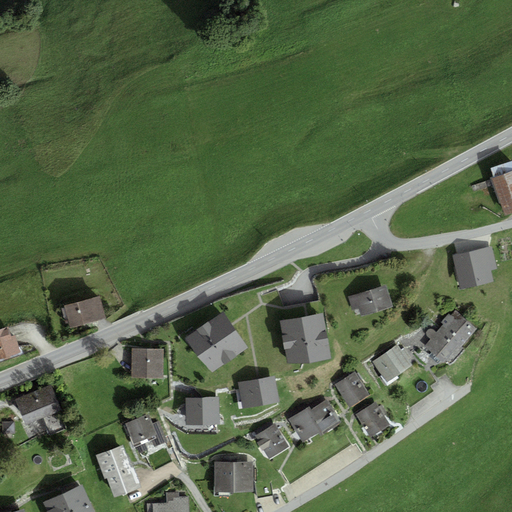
[(511,161),(491,168),(494,178),(491,179),(504,217),(511,214),(511,161)]
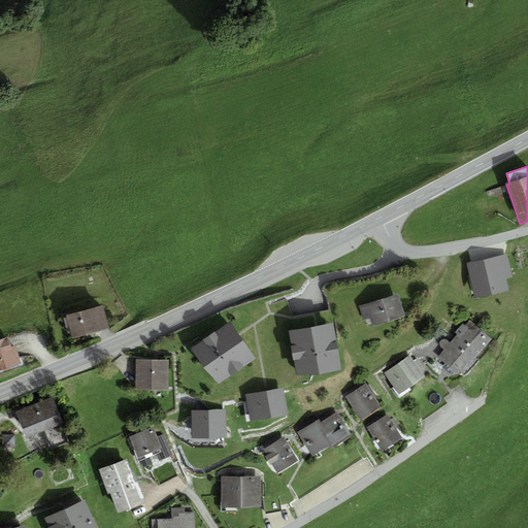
[(506,255),(467,263),(474,298),(509,291),(506,278),(512,277),(506,255)]
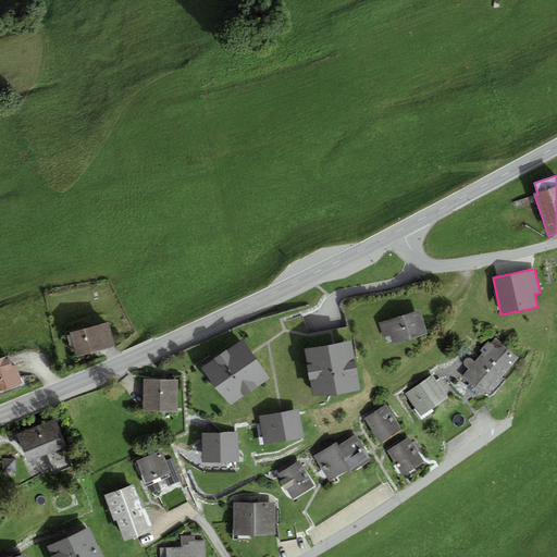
[(422,311),(380,323),(384,338),(393,335),(395,343),(429,333),(422,311)]
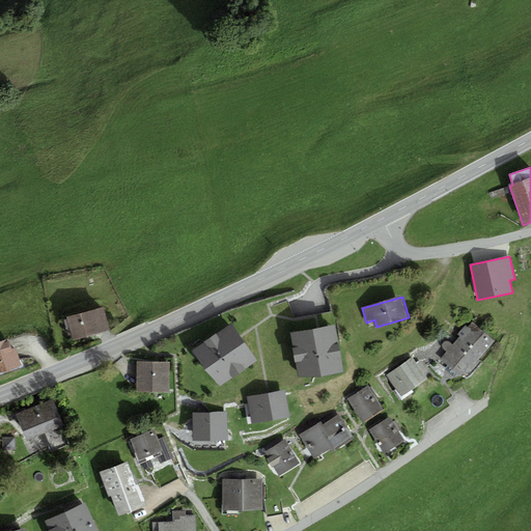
[(104,308),(67,317),(73,340),(110,331),(104,308)]
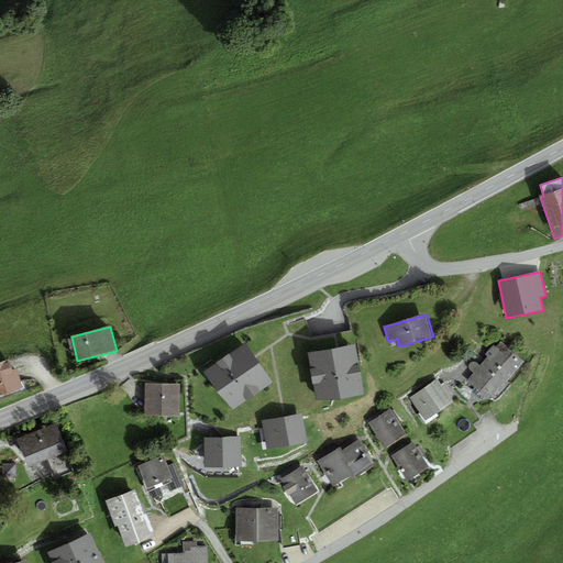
[(478,374),(472,382),(495,401),(528,361),(504,341),(484,365),(478,363),(474,364),(474,366),(475,371),(478,374)]
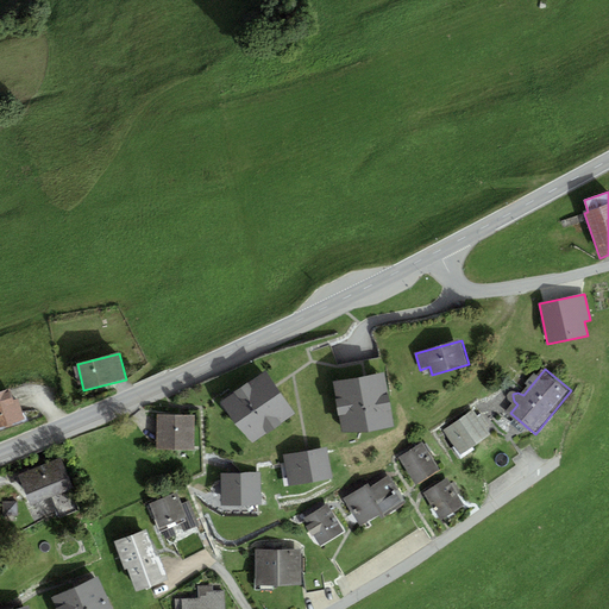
[(274,383),(265,372),(223,403),(253,445),(295,414),(276,387),(274,383)]
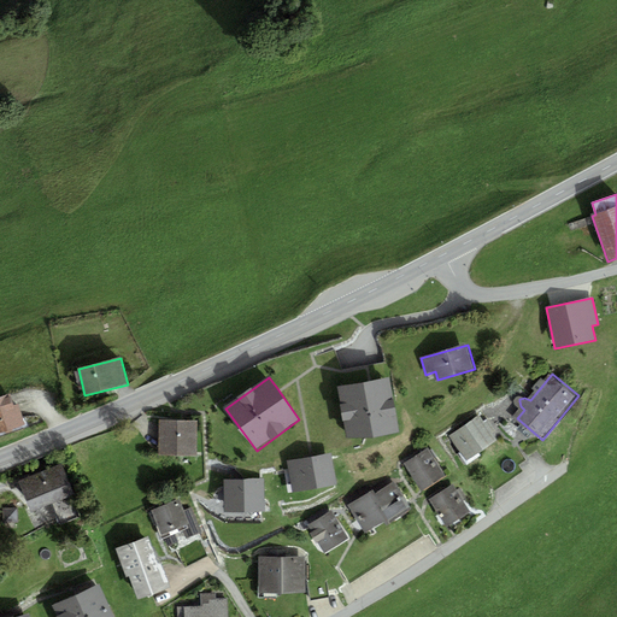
[(399,433),(389,378),(370,382),(338,387),(347,436),(372,438),(399,433)]
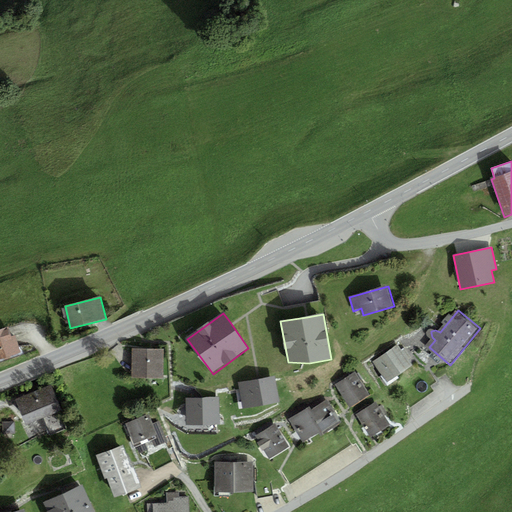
[(8,326),(0,329),(0,360),(21,354),(14,336),(11,337),(8,326)]
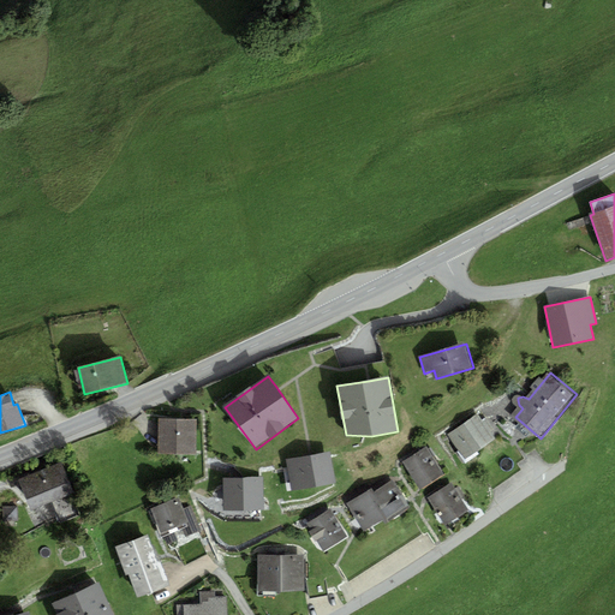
[(483,413),(453,435),(470,459),(501,437),(483,413)]
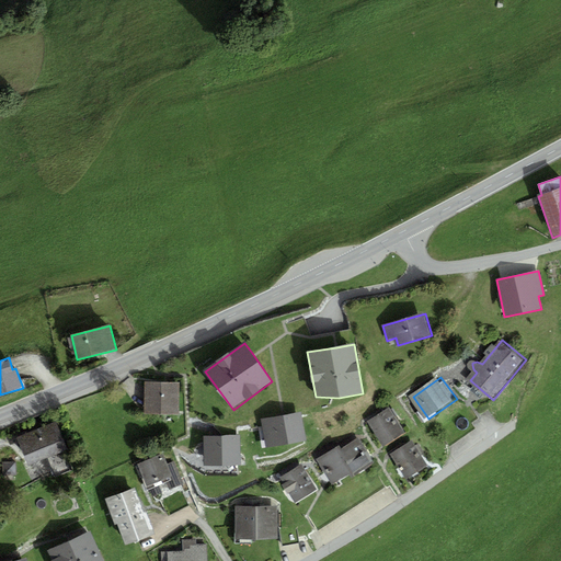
[(179,382),(145,382),(145,414),(179,414),(179,382)]
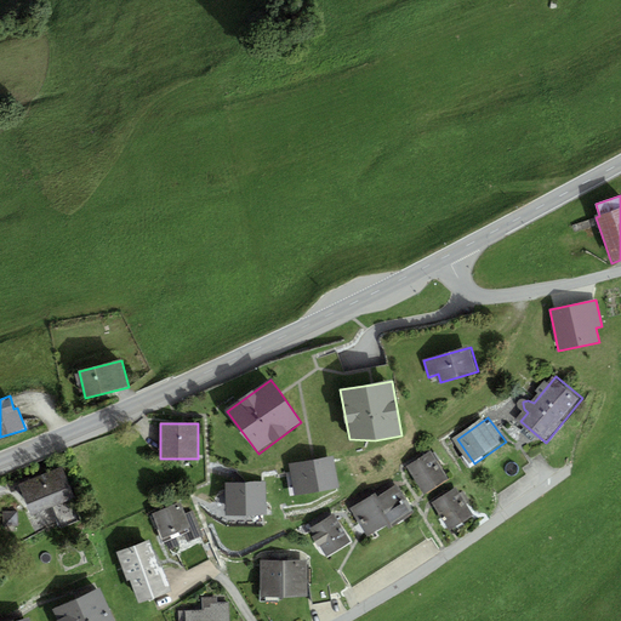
[(438,451),(414,466),(434,501),(459,486),(438,451)]
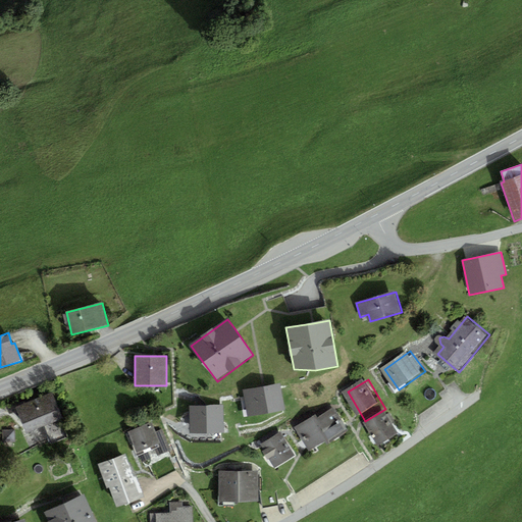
[(261,387),(244,390),(249,417),(284,410),(280,384),(261,387)]
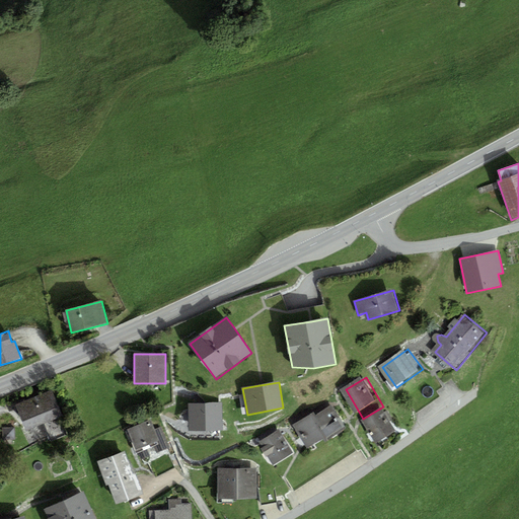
[(53,387),(16,400),(25,425),(62,411),(53,387)]
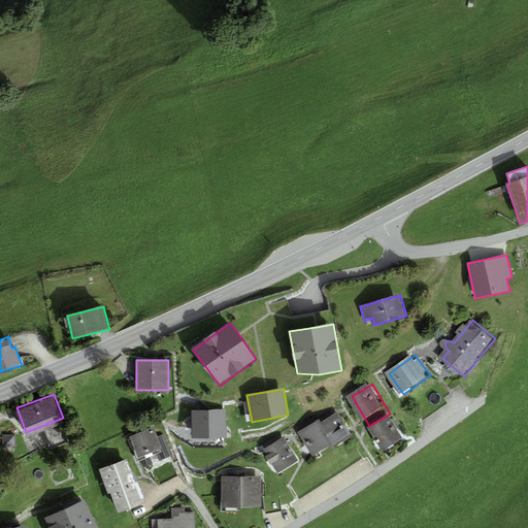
[(225,410),(192,411),(192,439),(226,438),(225,410)]
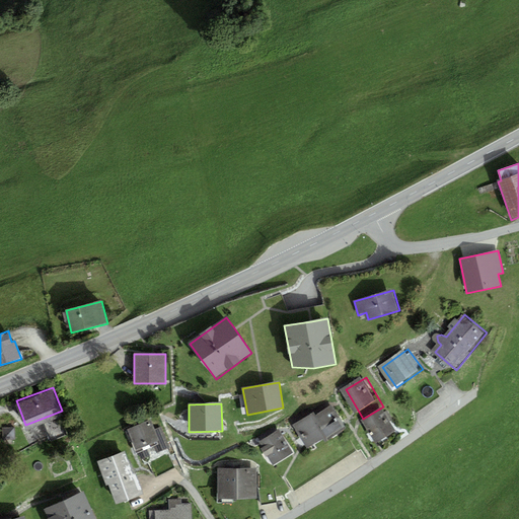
[(334,403),(298,426),(312,450),(349,428),(334,403)]
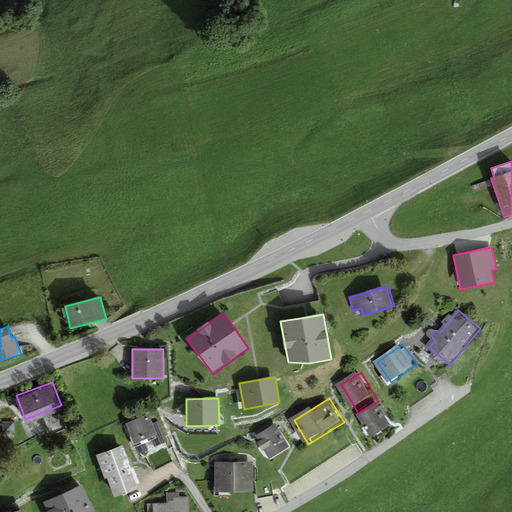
[(380,401),(360,415),(376,438),(396,425),(380,401)]
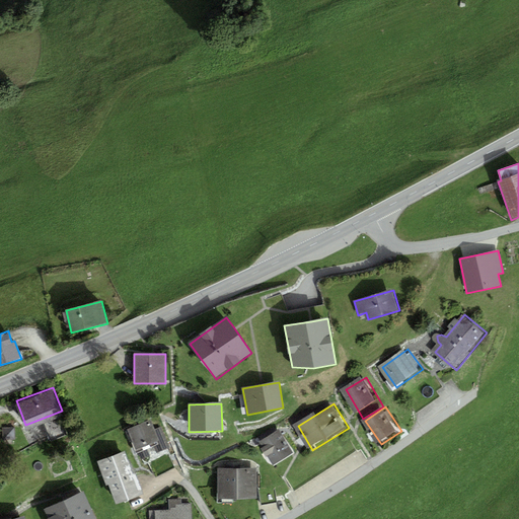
[(149,420),(128,429),(137,449),(158,441),(149,420)]
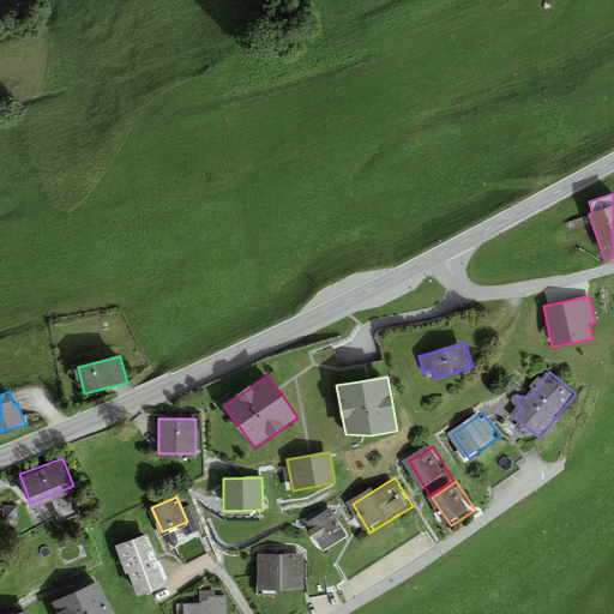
[(335,510),(312,524),(329,551),(351,536),(335,510)]
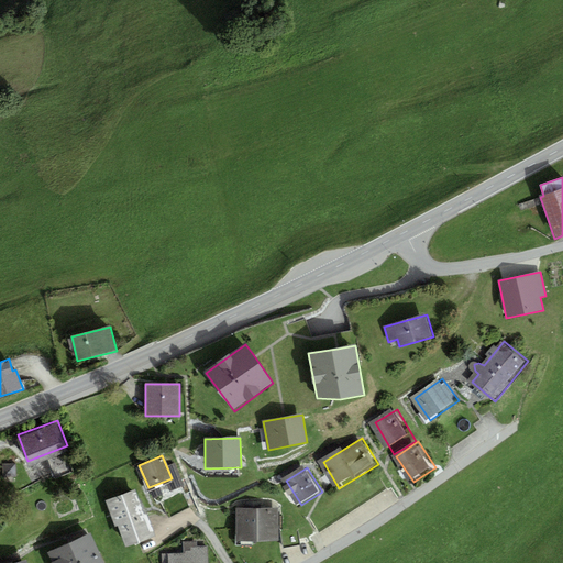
[(135,490),(107,501),(116,527),(119,525),(127,545),(154,536),(147,516),(144,516),(135,490)]
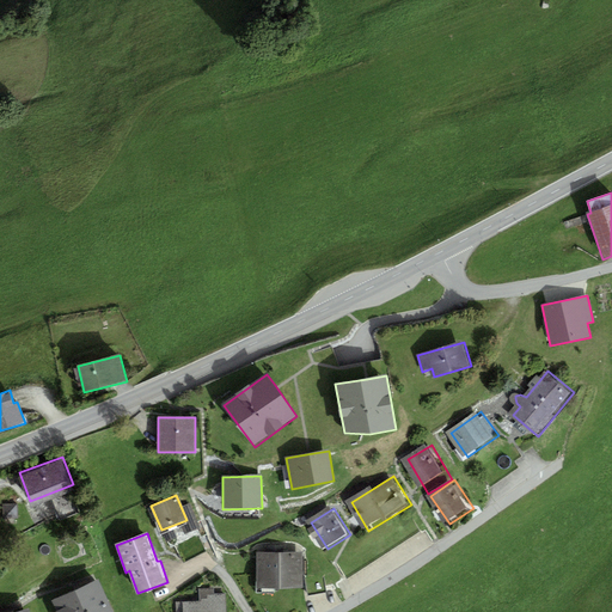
[(307,552),(259,552),(259,587),(307,587),(307,552)]
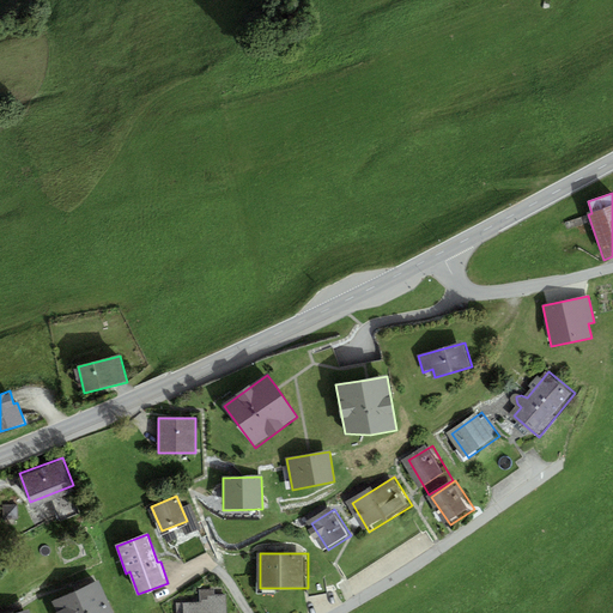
[(119,612),(104,580),(59,600),(65,612),(119,612)]
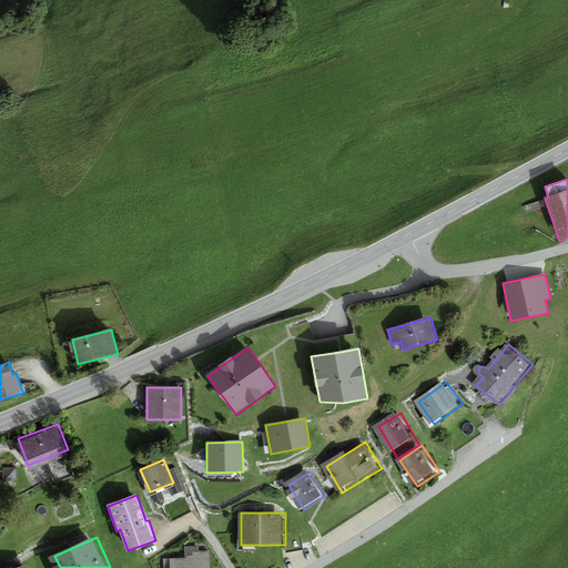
[(189,559),(173,560),(173,567),(213,567),(212,553),(202,554),(201,547),(188,548),(189,559)]
